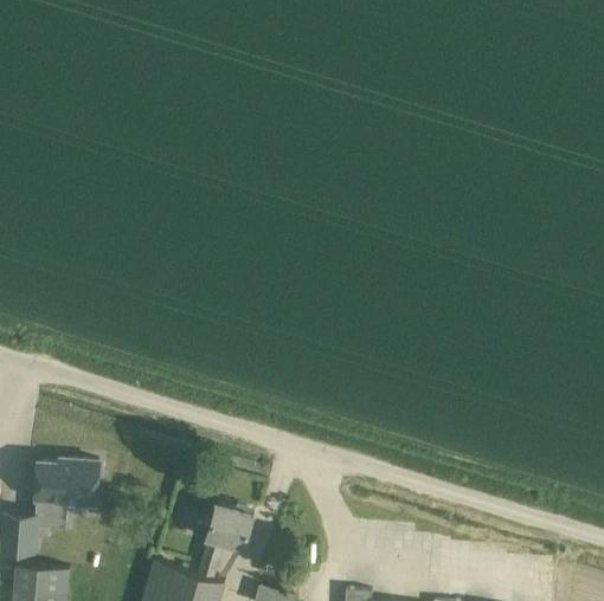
[(34,502),(33,518),(36,518),(34,528),(64,530),(66,504),(66,498),(95,501),(98,463),(66,460),(66,465),(37,463),(33,502),(34,502)]
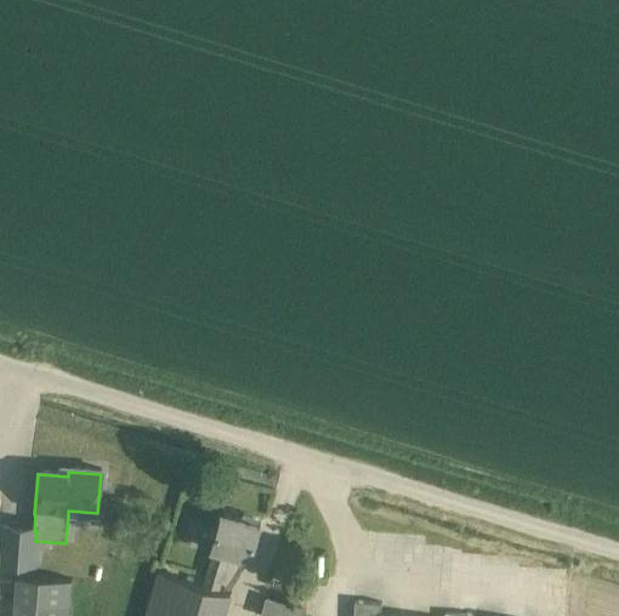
[(222,615),(230,595),(217,592),(227,558),(248,564),(253,551),(259,528),(221,517),(211,552),(214,553),(203,588),(158,575),(146,615),(222,615)]
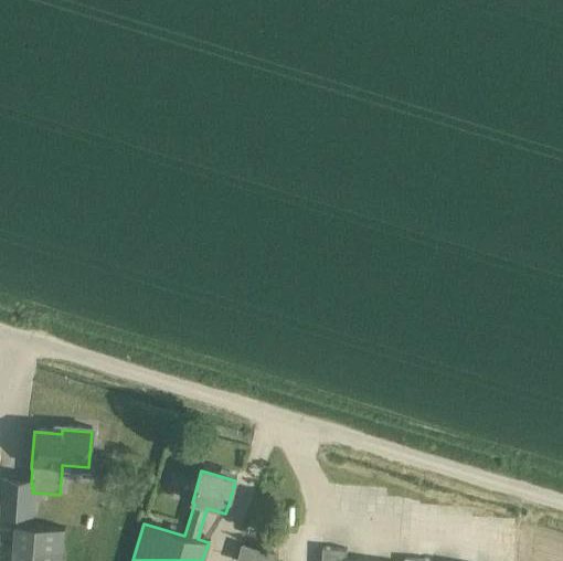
[(3,482),(1,515),(31,516),(32,493),(33,484),(31,484),(3,482)]
